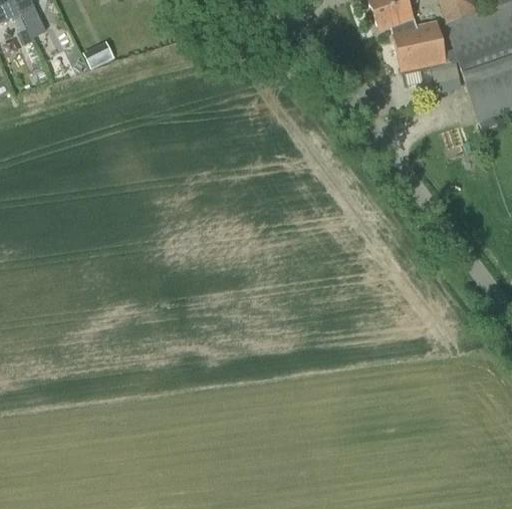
[(0,3),(4,13),(7,19),(22,13),(16,0),(0,0),(0,3)]
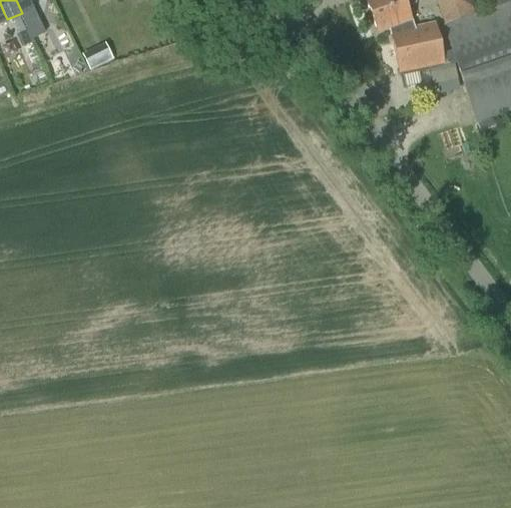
[(16,0),(22,13),(35,5),(32,0),(16,0)]
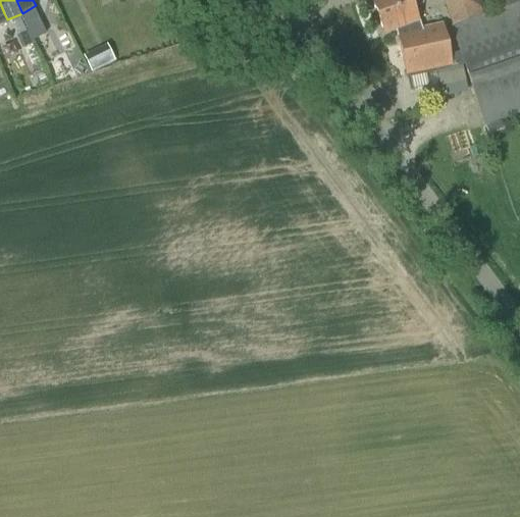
[(398,26),(399,30),(422,26),(415,5),(425,1),(424,0),(374,0),(385,30),(398,26)]
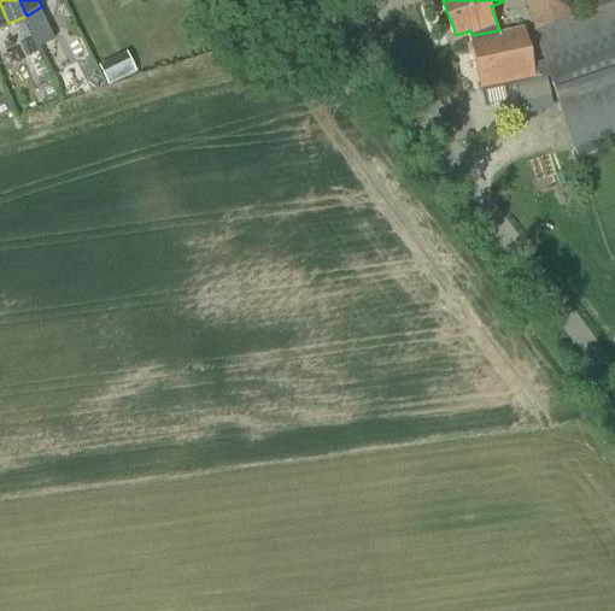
[(608,133),(614,130),(614,0),(595,0),(596,5),(572,13),(537,25),(534,27),(544,57),(533,60),(537,75),(548,74),(550,72),(574,145),(608,133)]
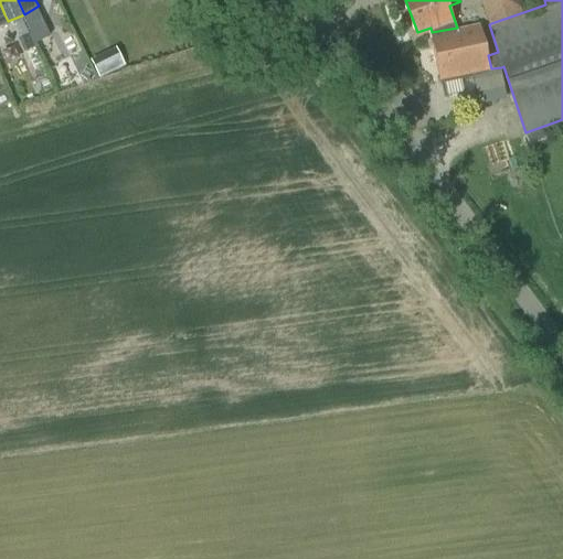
[(457,28),(432,32),(443,79),(491,68),(488,55),(481,21),(457,28)]
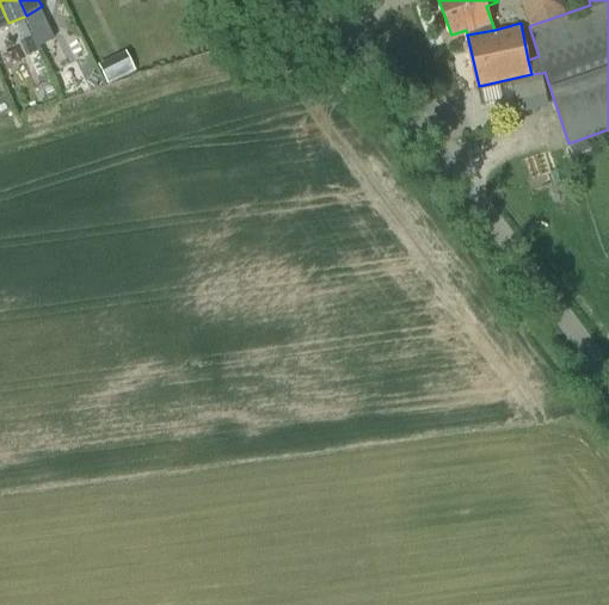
[(116,79),(146,66),(136,44),(106,59),(116,79)]
